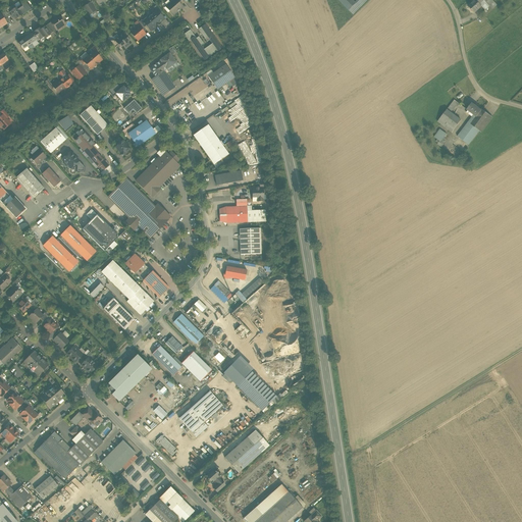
[(178,2),(175,0),(172,0),(164,8),(168,13),(169,11),(173,15),(183,7),(178,2)]
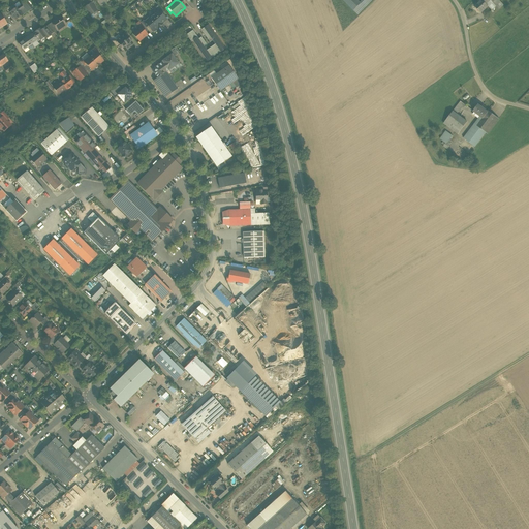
[(361,3),(356,0),(342,0),(353,11),(361,4),(361,3)]
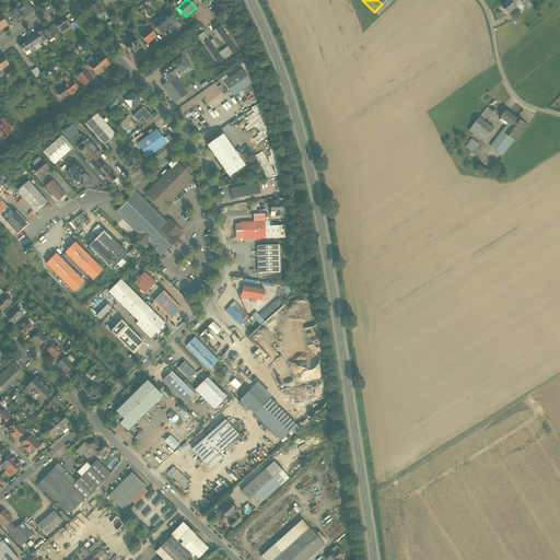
[(384,0),(382,3),(382,4),(374,12),(378,15),(394,0),(384,0)]
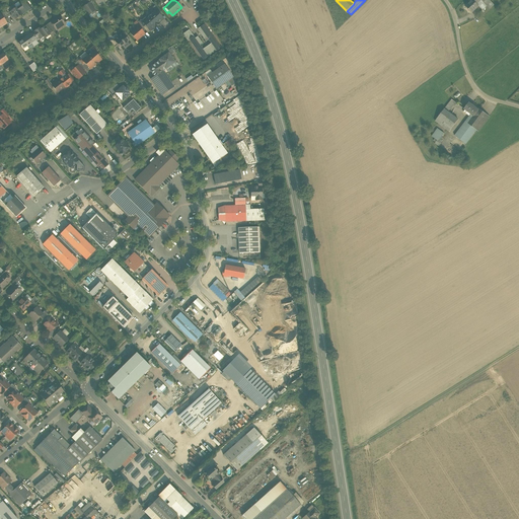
[(476,5),(472,0),(470,2),(469,1),(468,2),(469,3),(465,7),(471,13),(478,6),(476,4),(476,5)]
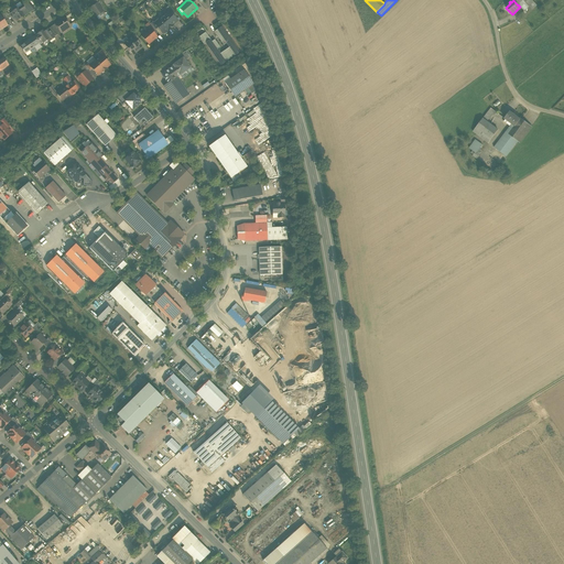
[(527,4),(523,0),(518,4),(520,7),(524,11),(529,7),(527,4)]
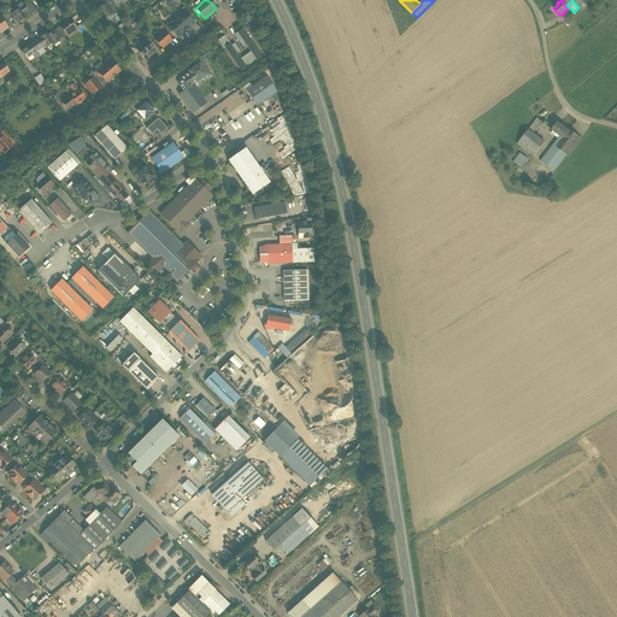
[(106,4),(105,5),(101,1),(95,6),(104,18),(113,13),(107,4),(106,4)]
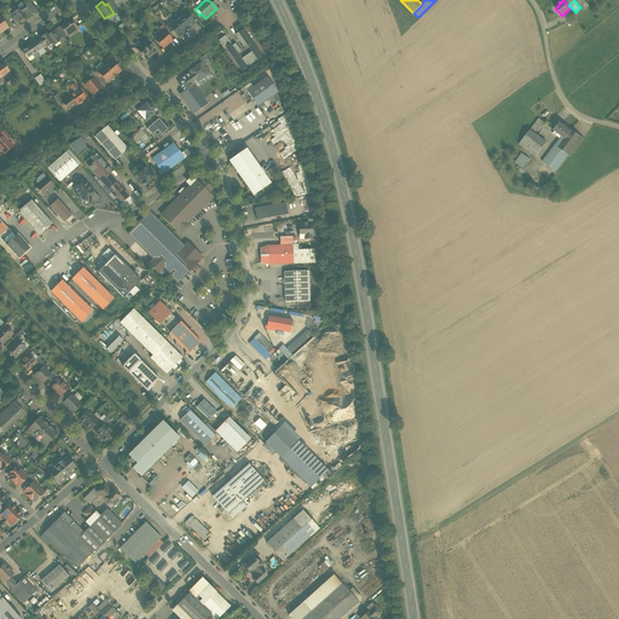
[(29,4),(24,6),(28,11),(28,10),(32,15),(36,11),(29,4)]
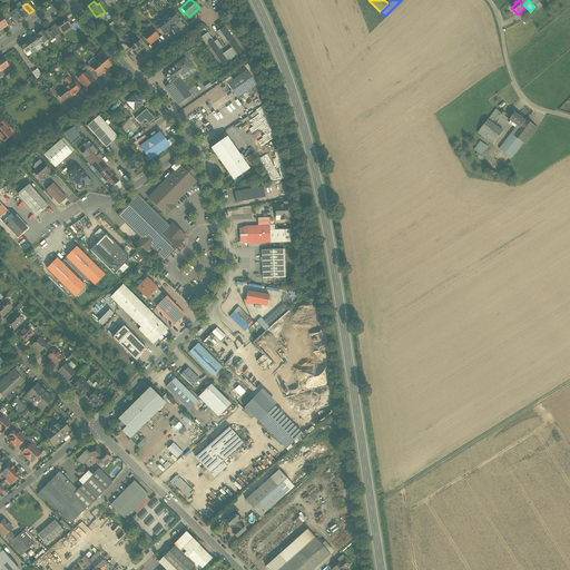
[(170,6),(167,8),(170,11),(174,16),(177,13),(170,6)]
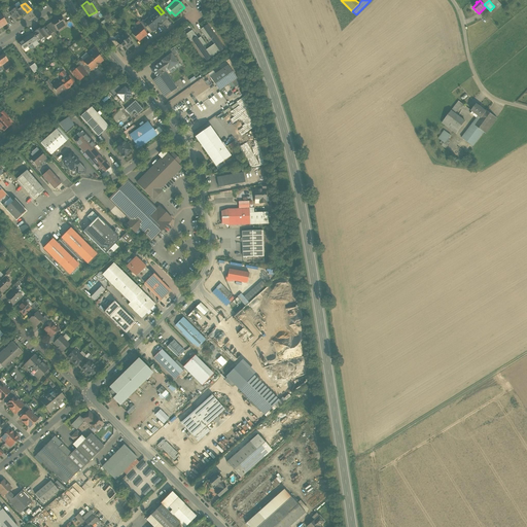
[(18,7),(15,8),(14,6),(11,9),(12,10),(10,12),(15,20),(27,12),(24,8),(24,9),(21,10),(19,7),(18,7)]
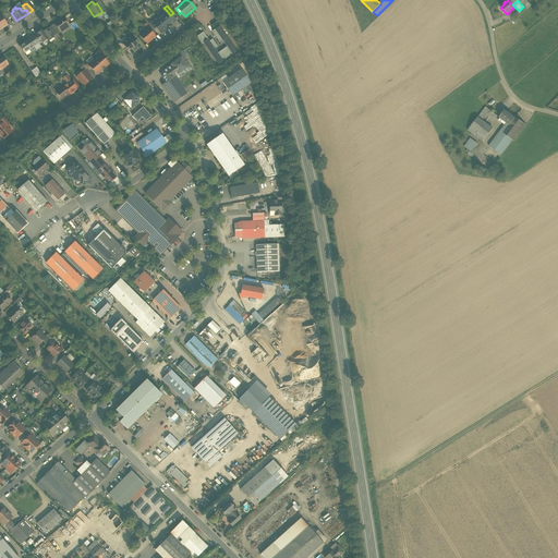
[(153,23),(153,24),(156,27),(161,33),(166,29),(171,25),(176,21),(170,15),(167,11),(153,23)]
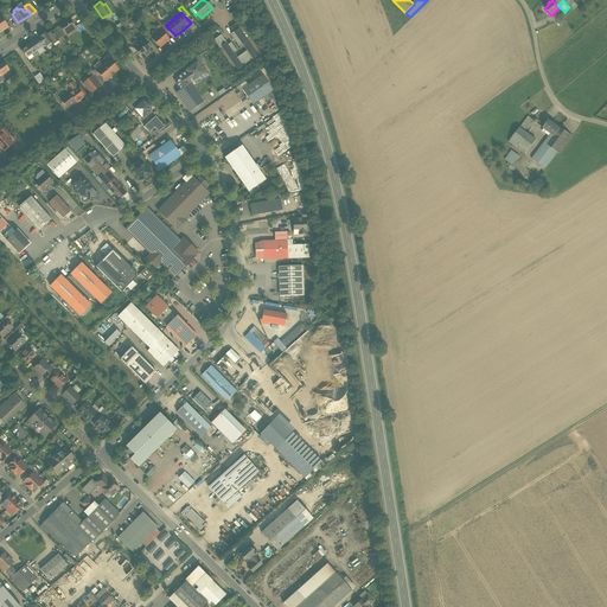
[(69,19),(58,26),(59,26),(64,33),(65,36),(76,29),(69,19)]
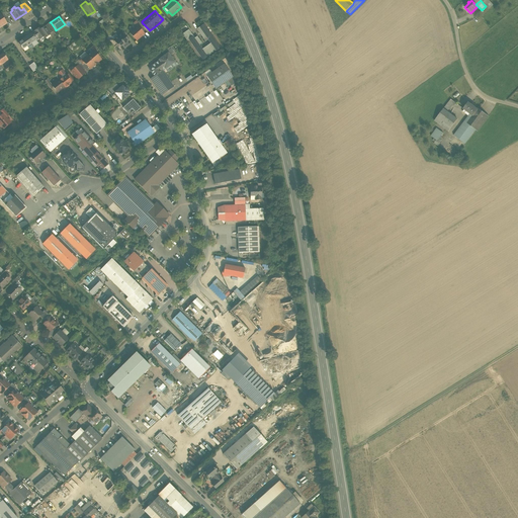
[(138,22),(137,20),(134,23),(137,27),(138,26),(141,29),(143,27),(138,22)]
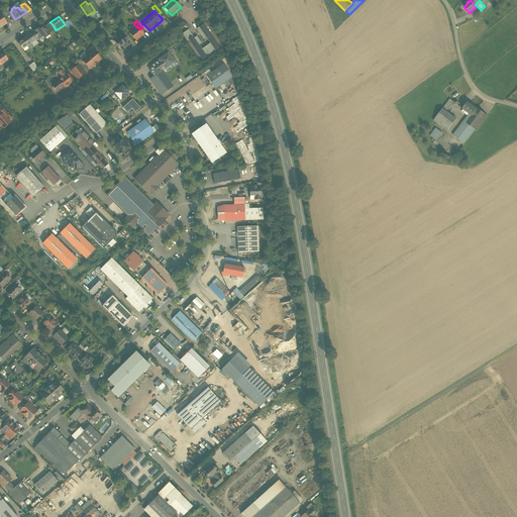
[(203,24),(196,29),(199,33),(201,32),(202,34),(201,35),(205,41),(207,39),(210,43),(215,50),(215,52),(220,47),(203,24)]
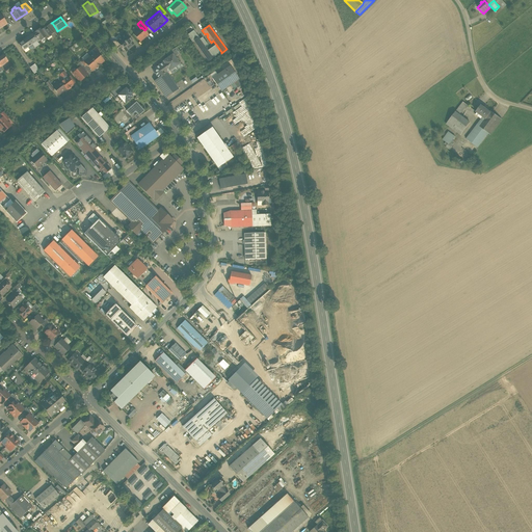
[(53,31),(48,26),(46,27),(51,35),(54,32),(53,31)]
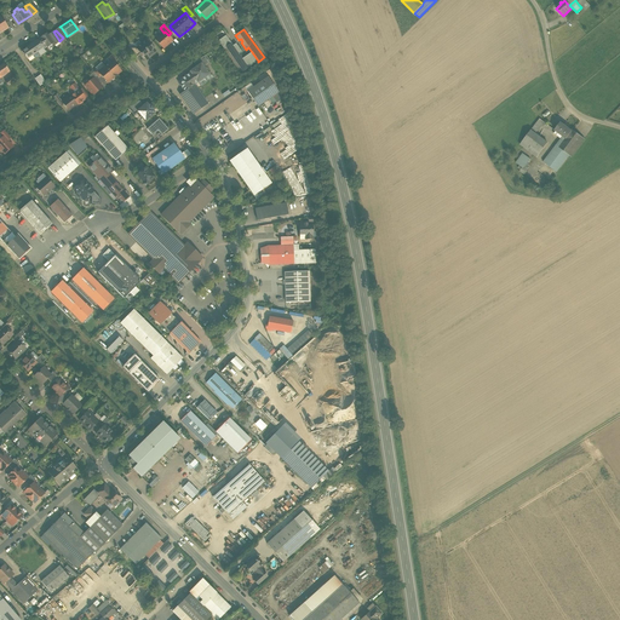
[(53,32),(47,35),(46,34),(41,38),(41,39),(42,39),(47,46),(47,47),(53,44),(55,46),(61,42),(59,41),(53,32)]
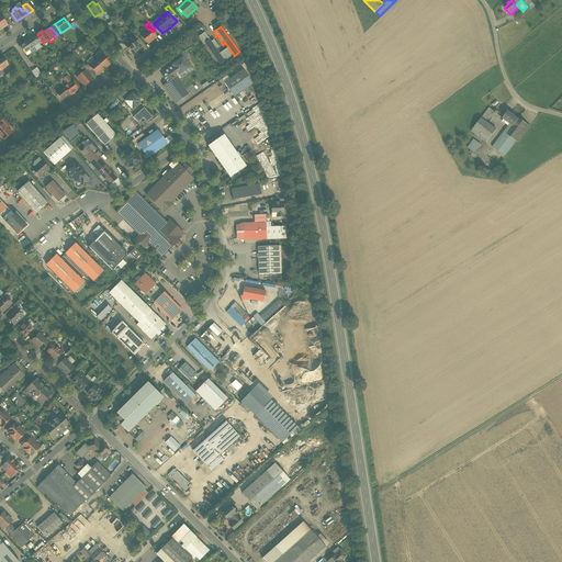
[(148,30),(141,36),(148,44),(156,36),(153,32),(149,29),(148,30)]
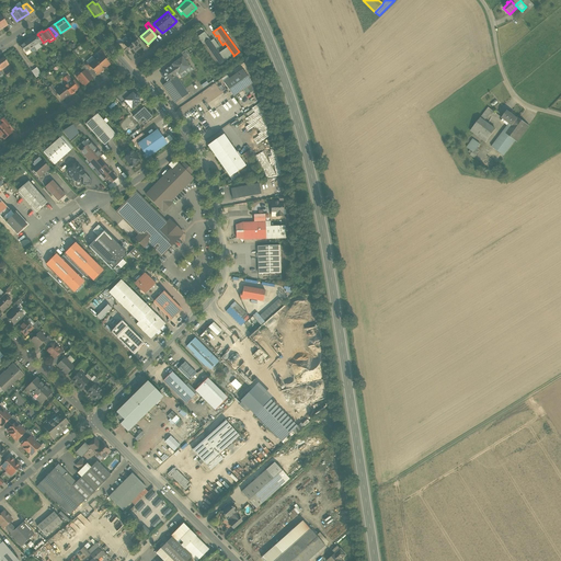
[(202,44),(209,39),(204,32),(197,37),(202,44)]
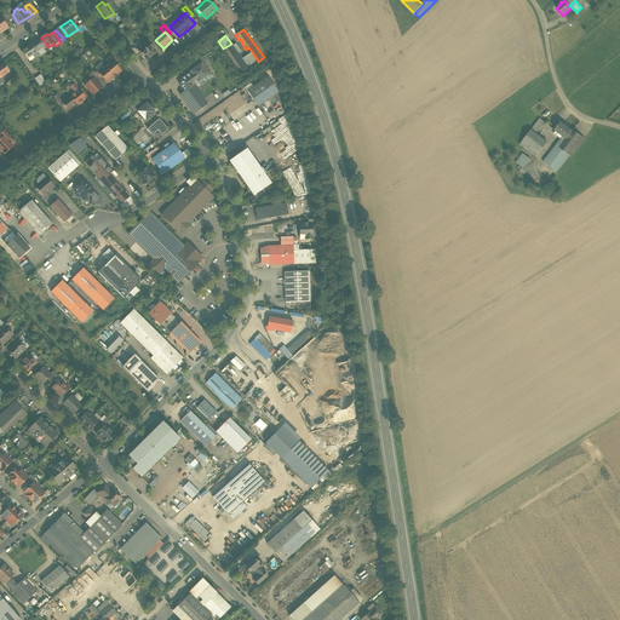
[(38,40),(22,51),(27,59),(28,59),(33,56),(38,52),(44,49),(38,40)]
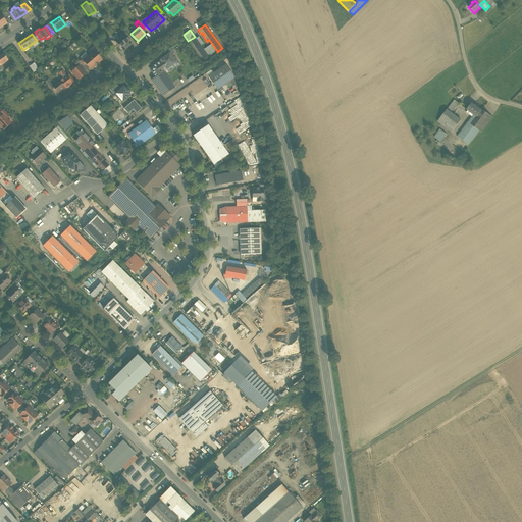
[(122,34),(118,37),(127,47),(131,44),(131,43),(126,38),(122,34)]
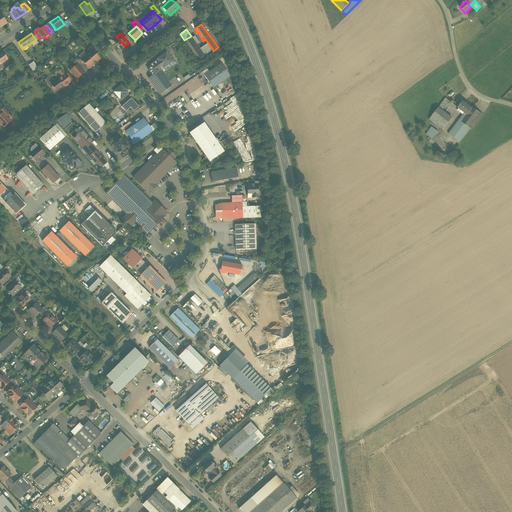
[(125,46),(116,36),(112,40),(116,44),(121,50),(125,46)]
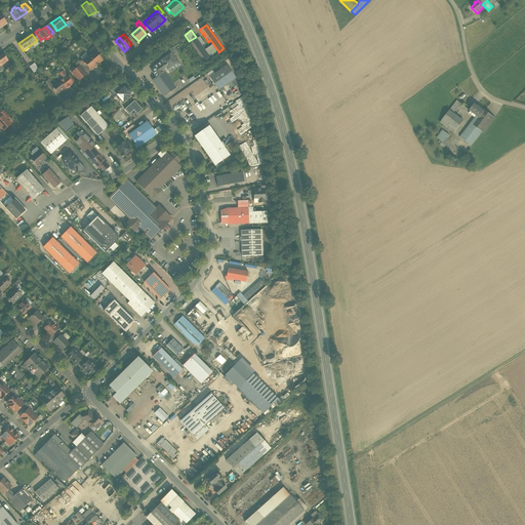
[(210,57),(205,50),(202,46),(205,44),(200,38),(199,39),(198,38),(197,39),(196,37),(189,41),(190,42),(191,41),(206,62),(210,57)]
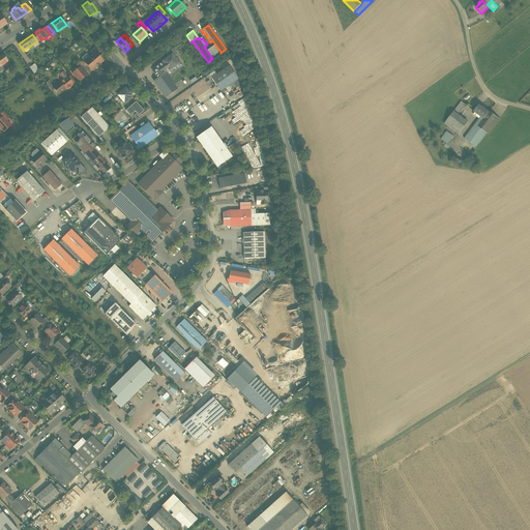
[(207,51),(212,58),(221,52),(215,45),(214,46),(208,50),(207,51)]
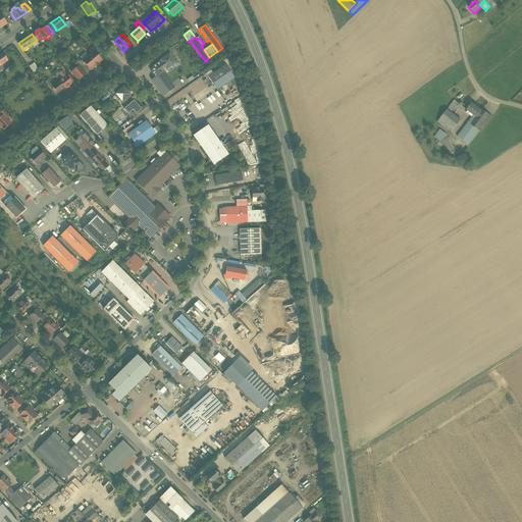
[(96,53),(94,51),(89,56),(97,65),(99,63),(102,60),(96,53)]
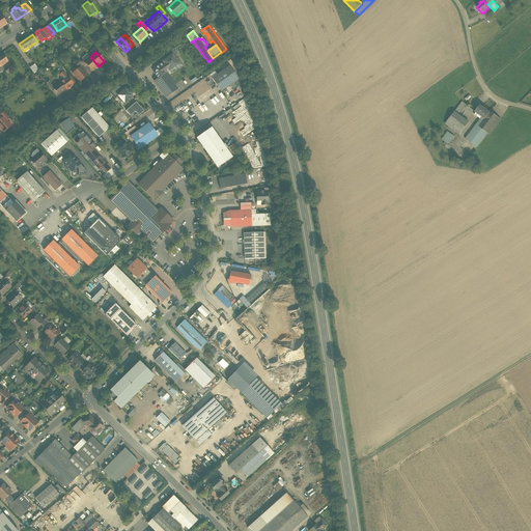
[(168,57),(163,61),(169,71),(175,66),(174,66),(178,63),(174,57),(172,55),(168,57)]
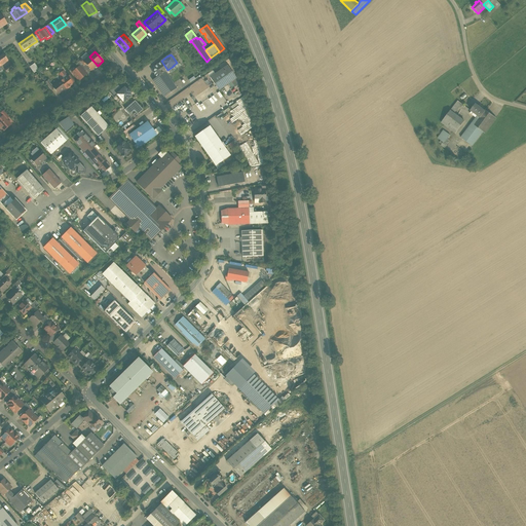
[(98,66),(89,57),(83,62),(86,64),(91,71),(95,68),(98,66)]
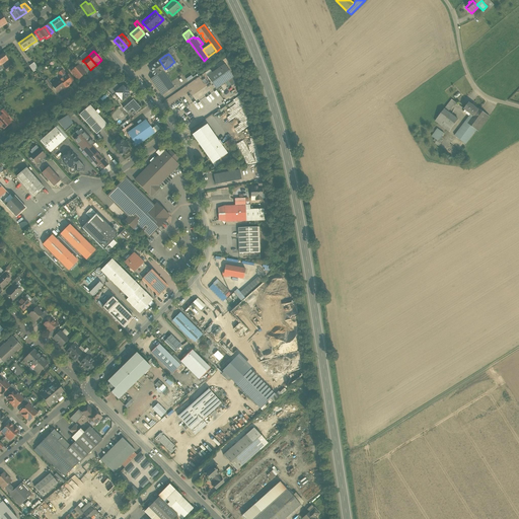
[(159,61),(151,67),(152,67),(151,71),(154,76),(154,77),(162,71),(165,69),(159,60),(159,61)]
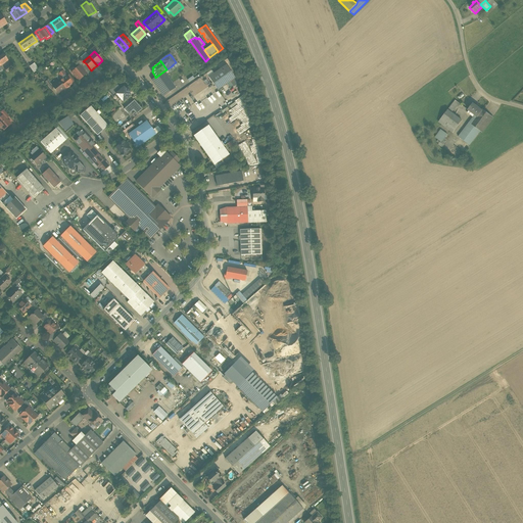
[(34,73),(39,68),(34,62),(29,66),(34,73)]
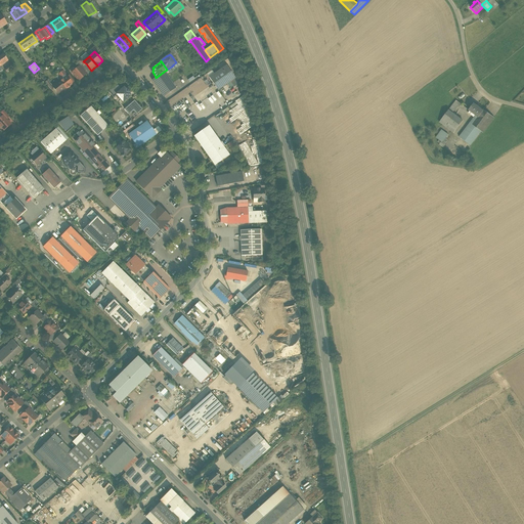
[(226,66),(209,77),(218,90),(235,78),(226,66)]
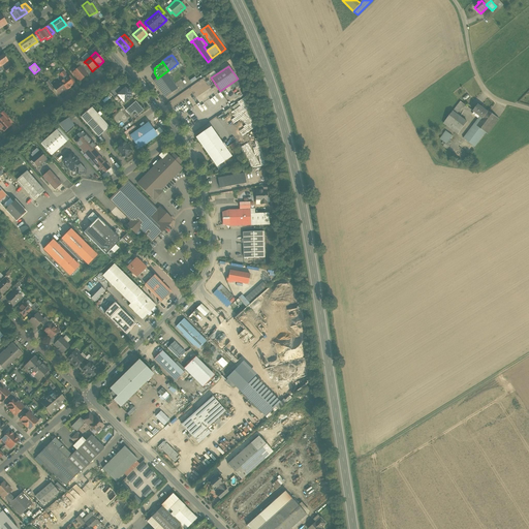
[(80,67),(72,73),(80,82),(87,74),(85,72),(81,67),(80,67)]
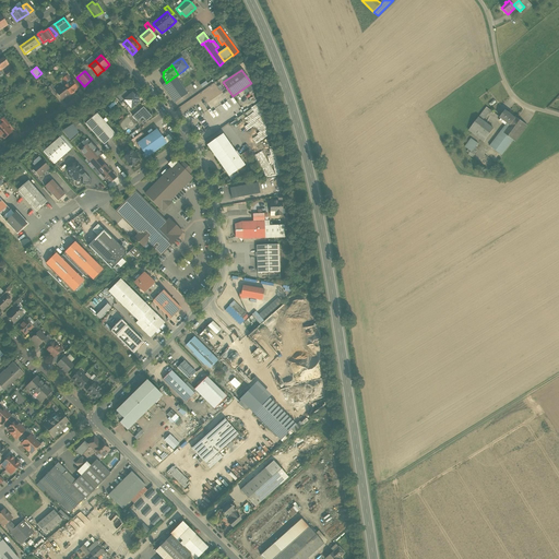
[(71,82),(69,80),(70,79),(67,76),(63,79),(66,82),(68,84),(64,87),(70,94),(70,95),(72,94),(74,93),(74,92),(78,90),(78,88),(71,82)]
